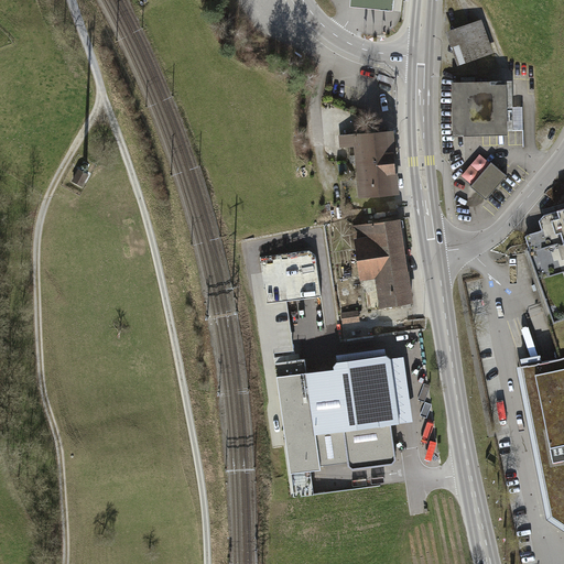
[(393,0),(353,0),(353,6),(392,10),(393,0)]
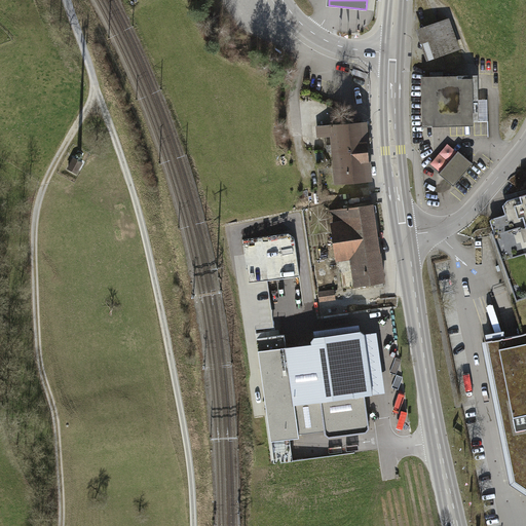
[(446,21),(414,30),(425,73),(458,64),(446,21)]
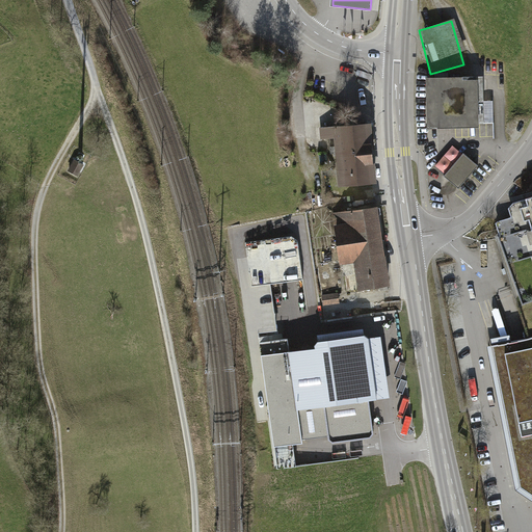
[(476,78),(428,79),(428,124),(476,123),(476,78)]
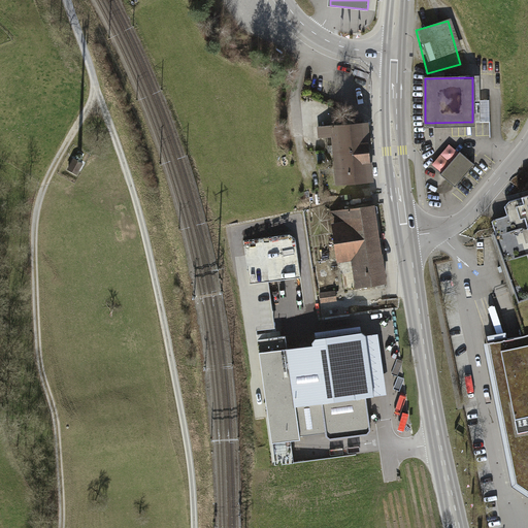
[(335,124),(334,108),(312,109),(314,125),(335,124)]
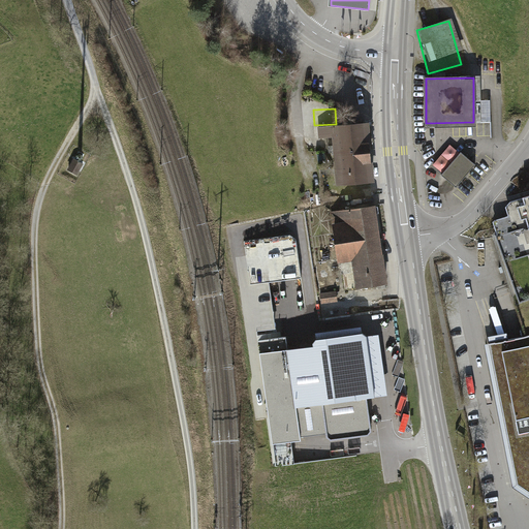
[(367,128),(332,131),(336,186),(371,183),(369,154),(367,128)]
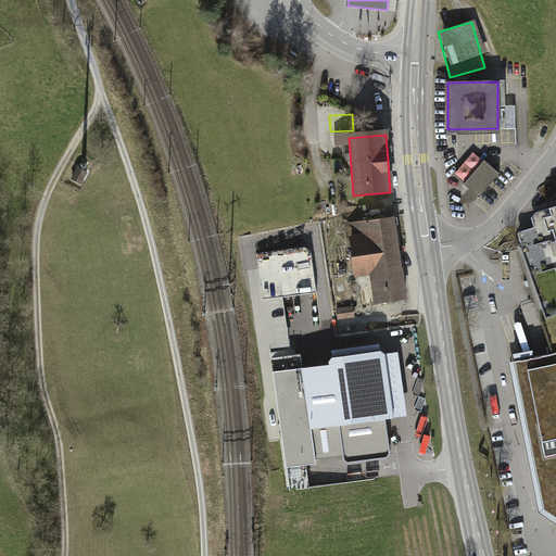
[(484,162),(463,184),(479,198),(500,176),(484,162)]
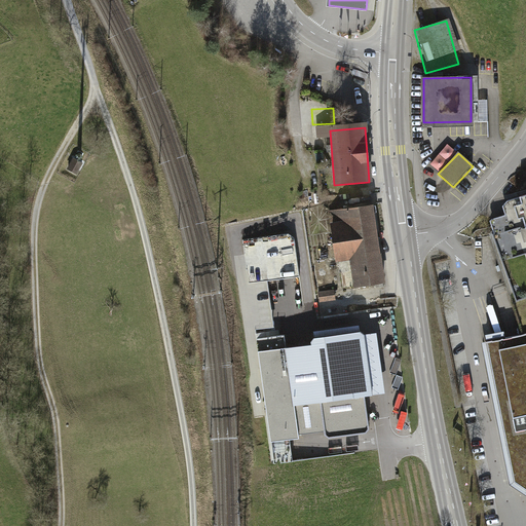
[(82,161),(73,157),(67,168),(76,174),(82,161)]
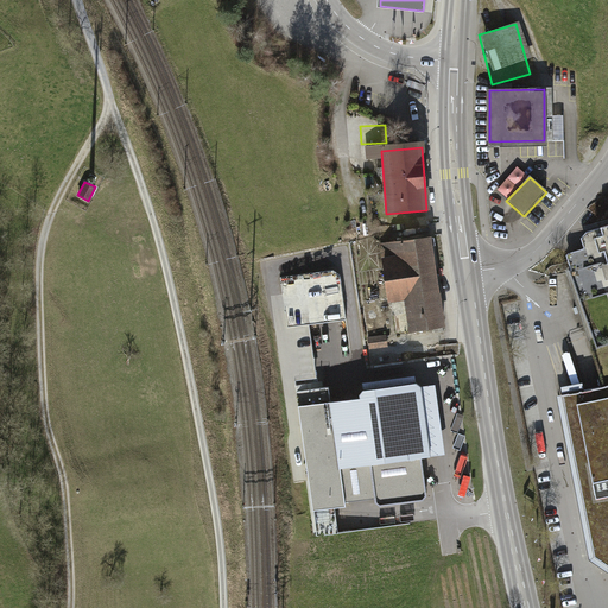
[(600,253),(606,252),(607,259),(607,226),(602,228),(605,236),(595,239),(600,253)]
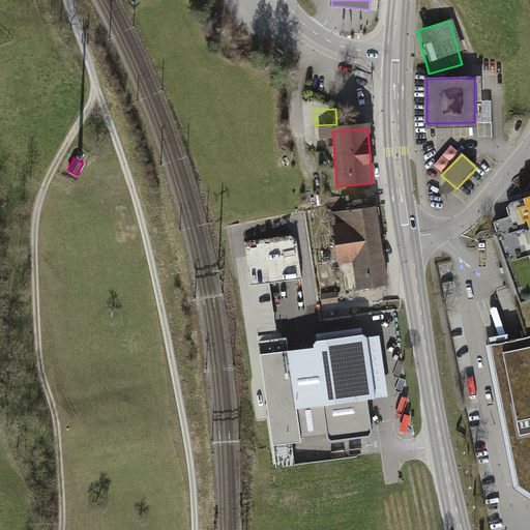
[(381,206),(330,213),(337,265),(354,263),(358,293),(392,289),(381,206)]
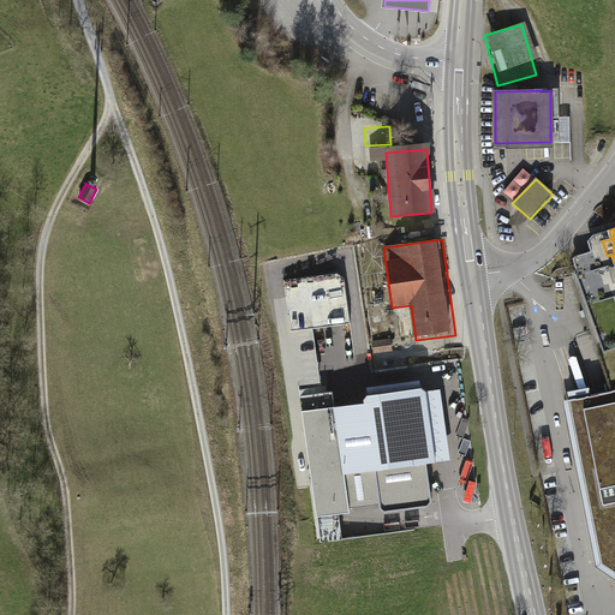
[(300,384),(320,382),(312,329),(351,323),(345,279),(338,274),(286,281),(300,384)]
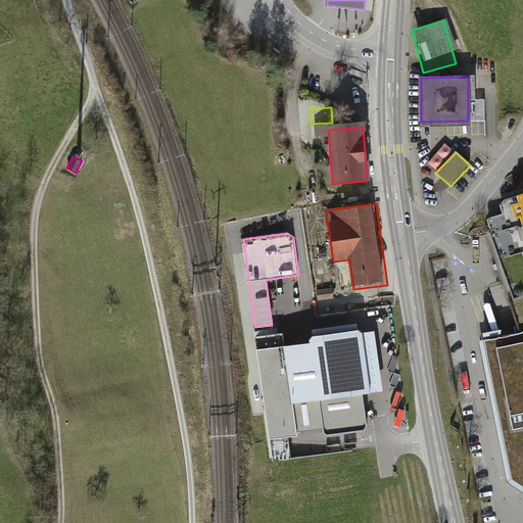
[(318,290),(319,300),(335,299),(334,288),(318,290)]
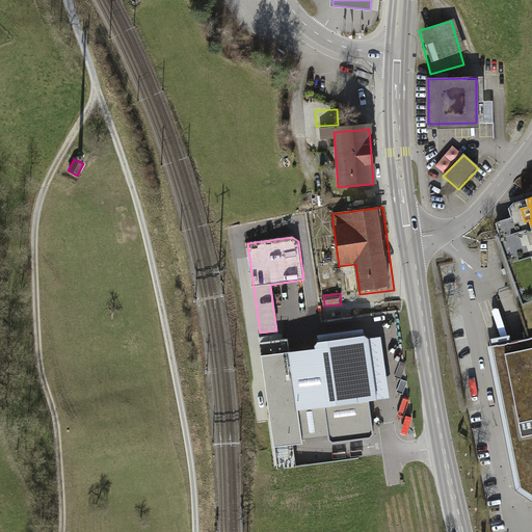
[(531,336),(488,345),(516,490),(531,501),(531,336)]
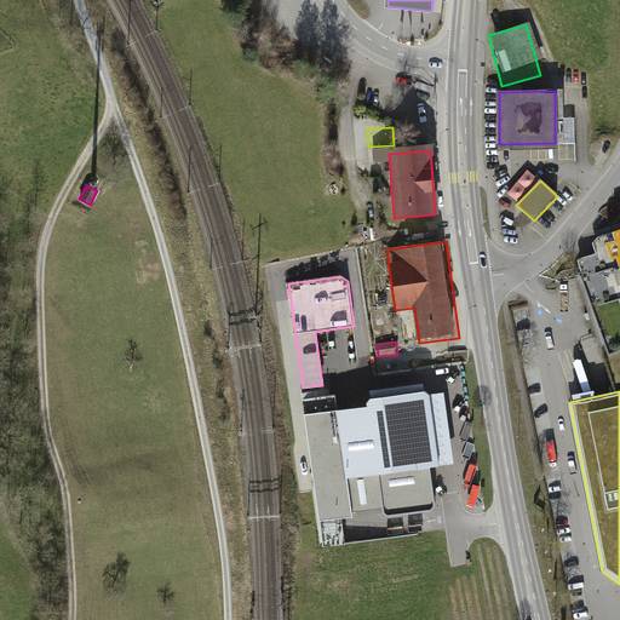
[(369,408),(338,412),(336,395),(303,400),(323,547),(348,544),(344,520),(354,518),(348,480),(378,476),(383,514),(386,517),(432,511),(435,506),(430,468),(440,466),(430,396),(425,392),(372,400),(368,405),(369,408)]
